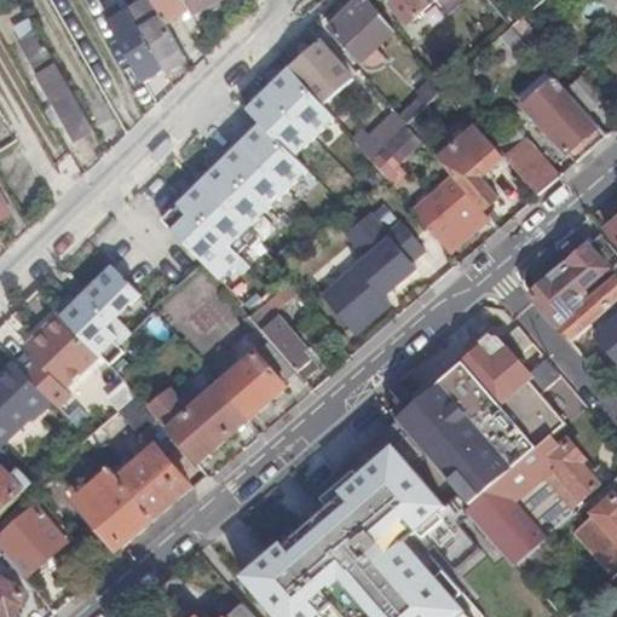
[(134,15),(165,68),(184,56),(163,21),(151,0),(142,0),(130,7),(134,15)]
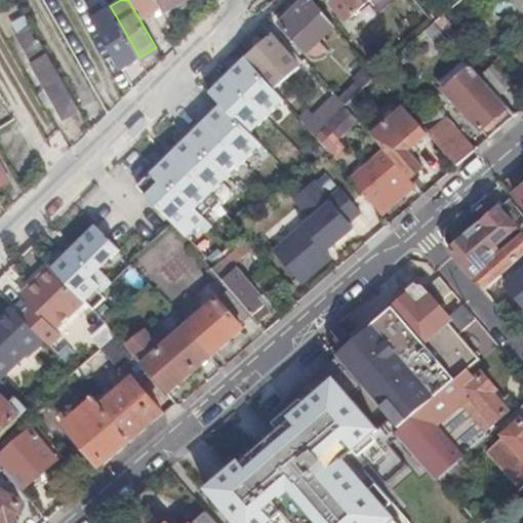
[(128,0),(138,17),(160,6),(156,0),(128,0)]
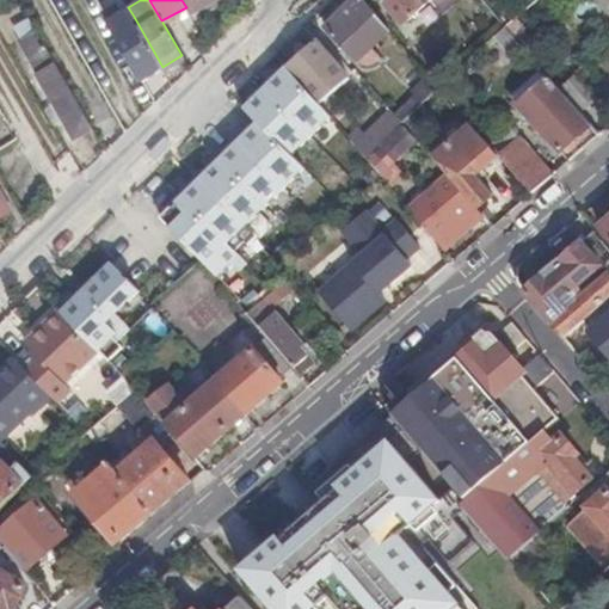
[(182,0),(186,7),(189,12),(210,0),(182,0)]
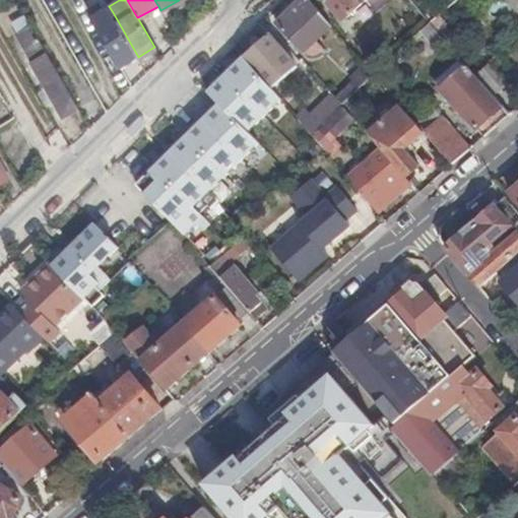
[(329,22),(309,0),(301,0),(275,22),(299,50),(329,22)]
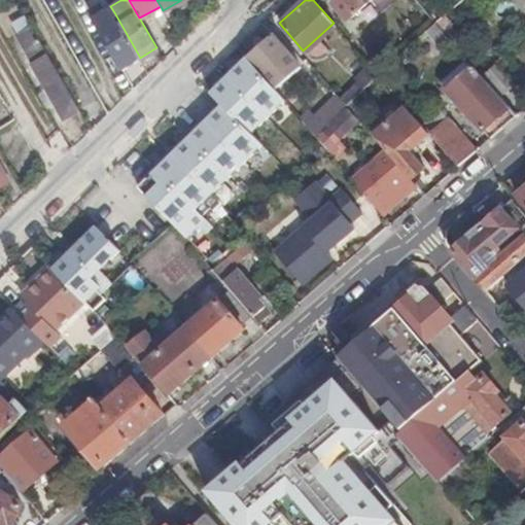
[(341,0),(335,6),(346,20),(368,0),(341,0)]
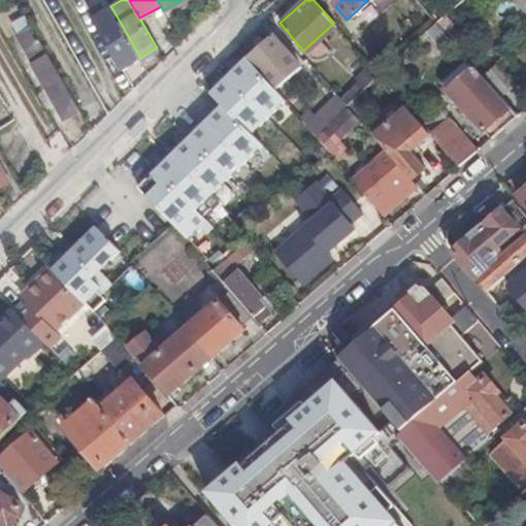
[(96,23),(122,68),(140,58),(114,12),(96,23)]
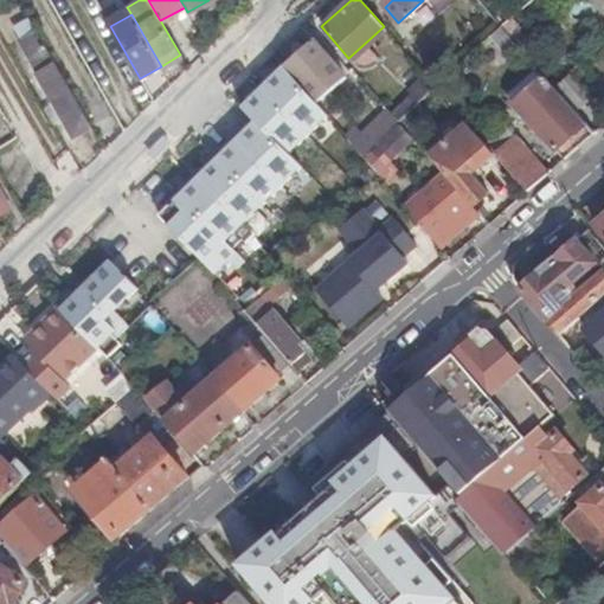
[(36,30),(30,20),(23,25),(20,39),(36,30)]
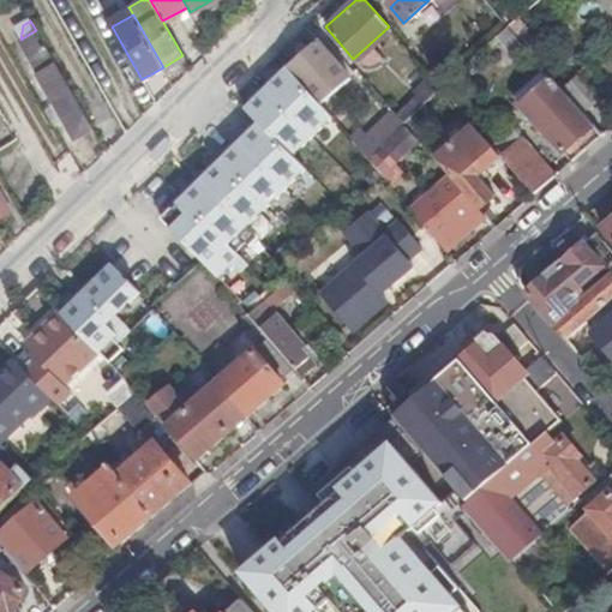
[(525,46),(507,24),(496,34),(514,54),(525,46)]
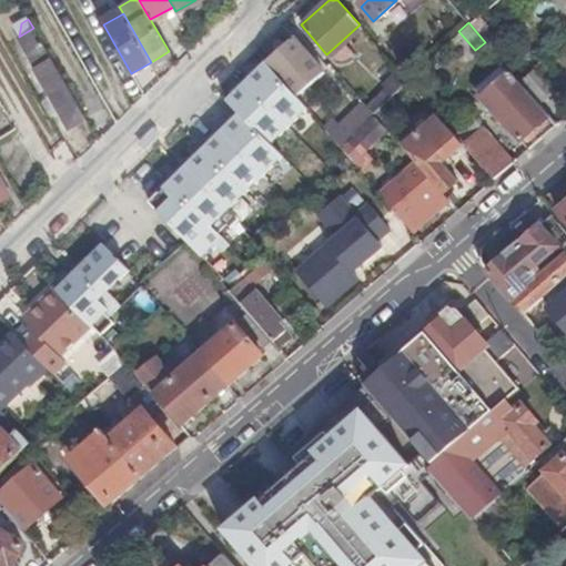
[(67,125),(83,115),(33,28),(19,37),(36,66),(33,67),(67,125)]
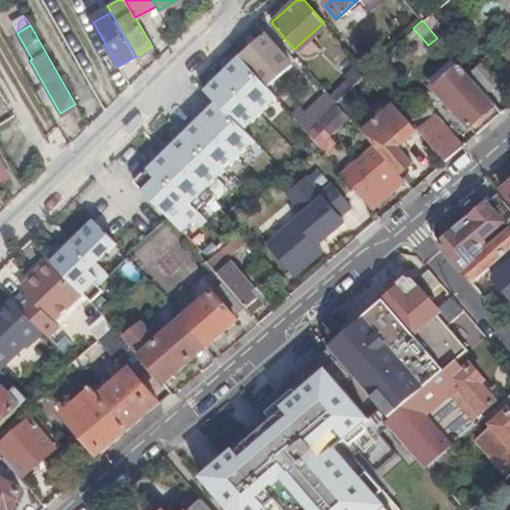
[(263,33),(238,54),(266,86),(291,64),(263,33)]
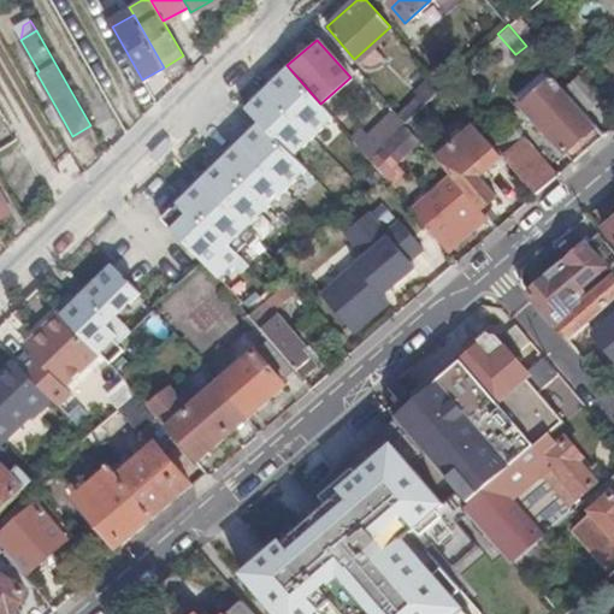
[(320,104),(287,65),(237,113),(248,125),(151,223),(165,237),(218,290),(285,224),(276,211),(312,175),(299,160),(334,124),(320,104)]
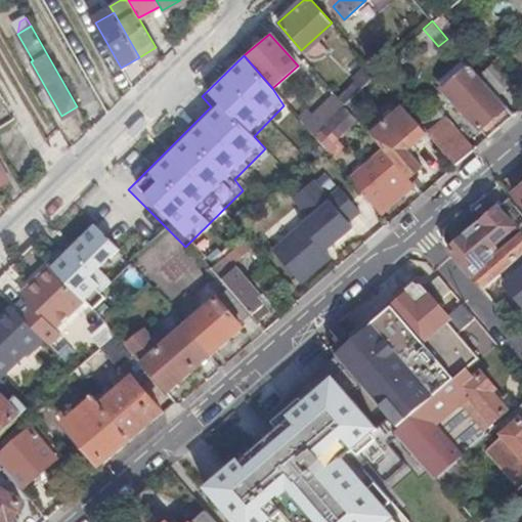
[(476,73),(463,56),(438,79),(445,87),(444,88),(485,136),(512,114),(476,73)]
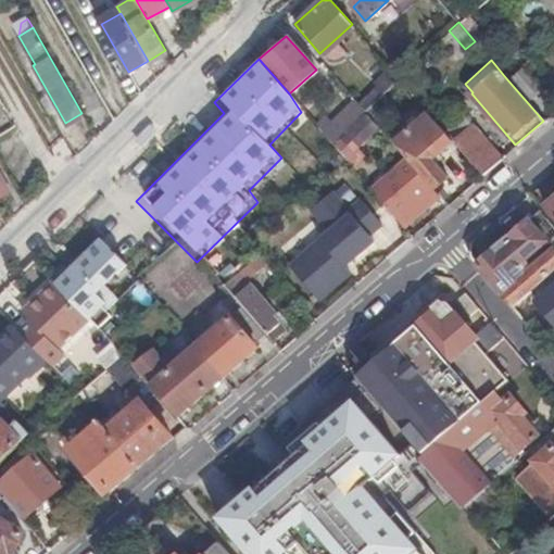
[(374,79),(383,91),(398,77),(397,75),(388,65),(374,79)]
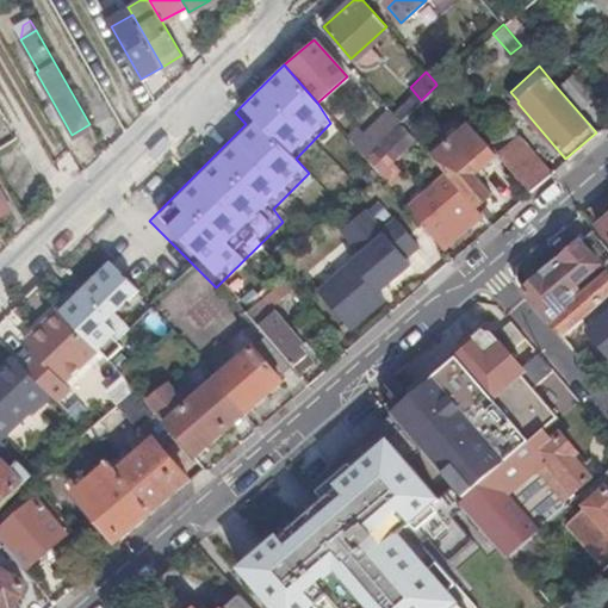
[(570,72),(556,84),(577,110),(591,97),(570,72)]
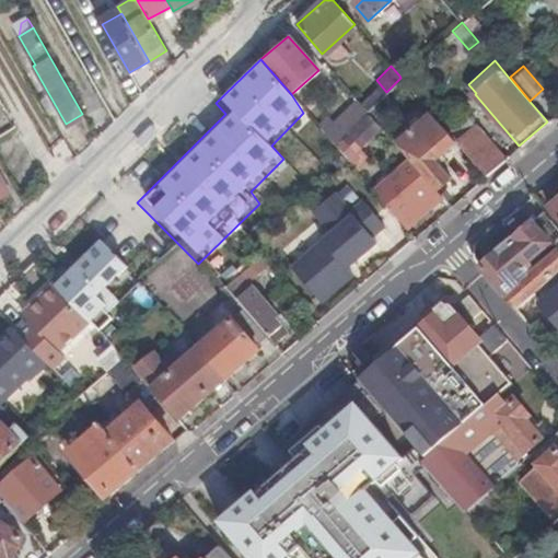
[(365,112),(357,100),(340,117),(350,127),(365,112)]
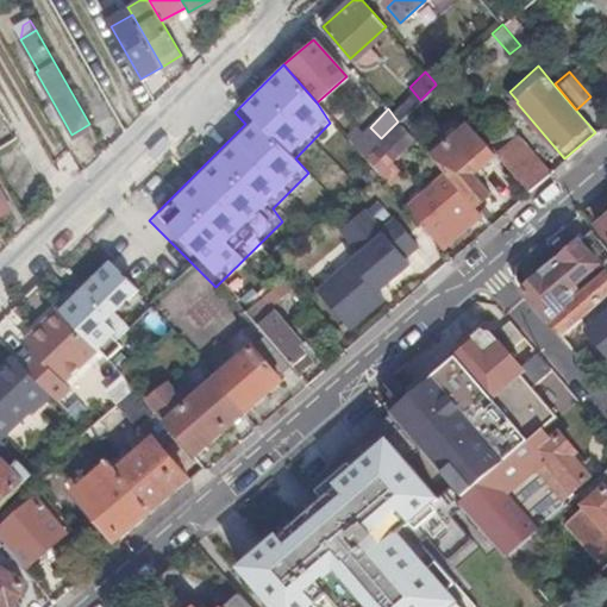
[(467,121),(430,155),(446,174),(474,206),(489,193),(473,174),(495,154),(486,143),(467,121)]
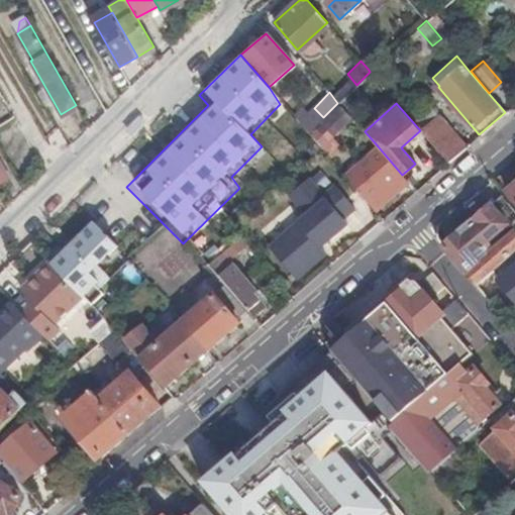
[(431,106),(412,121),(420,130),(447,162),(465,146),(431,106)]
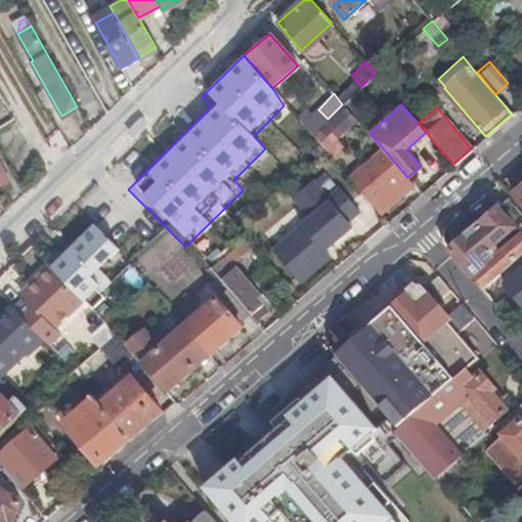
[(318,129),(313,135),(334,159),(344,148),(336,137),(353,120),(344,109),(320,131),(318,129)]
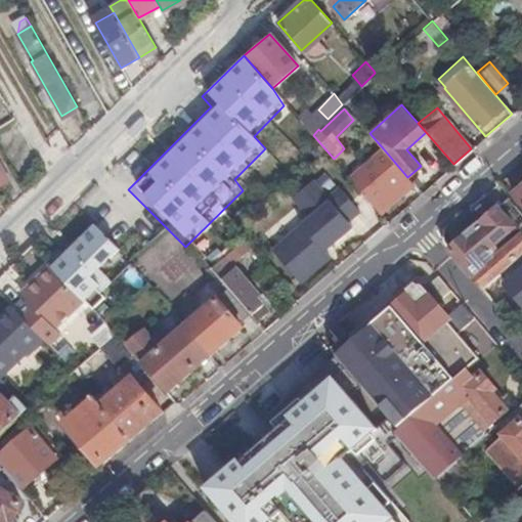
[(318,110),(303,124),(312,134),(328,119),(318,110)]
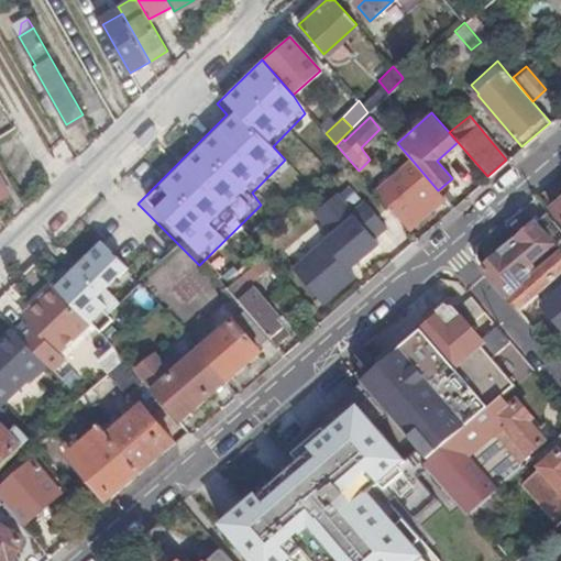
[(376,191),(383,198),(384,197),(408,226),(442,196),(438,190),(413,161),(376,191)]
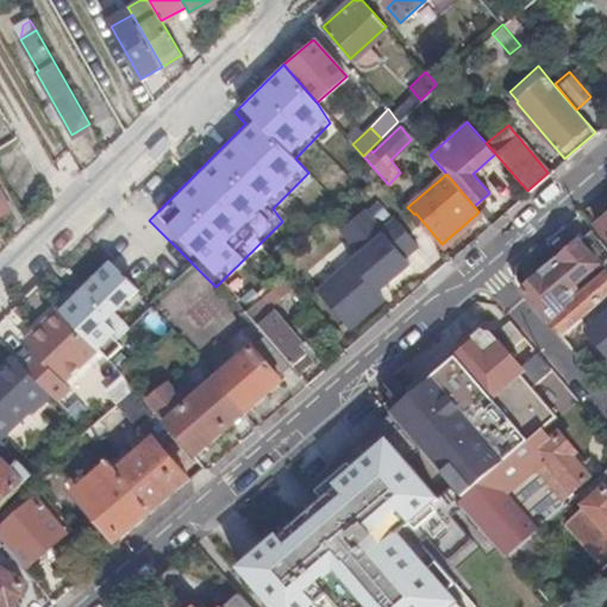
[(339,232),(357,252),(380,232),(362,212),(339,232)]
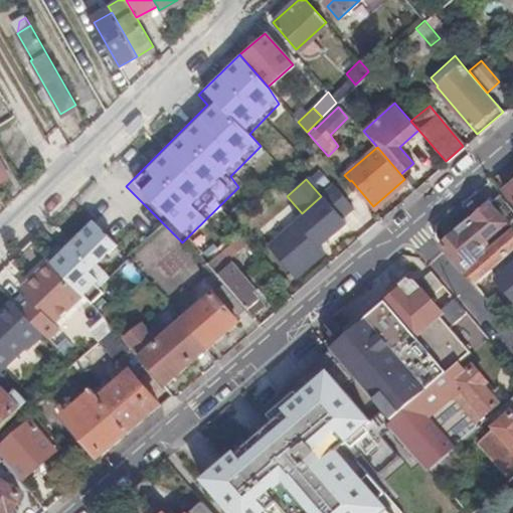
[(512,183),(504,191),(512,201),(512,183)]
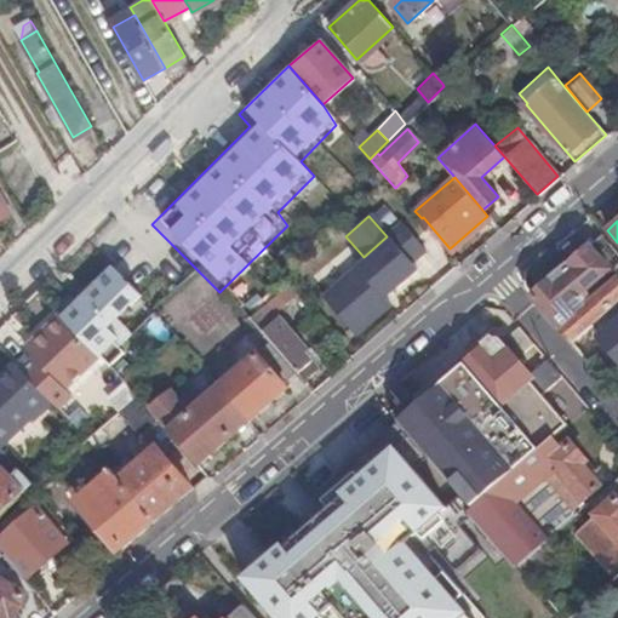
[(364,257),(353,267),(382,298),(415,268),(387,236),(364,257)]
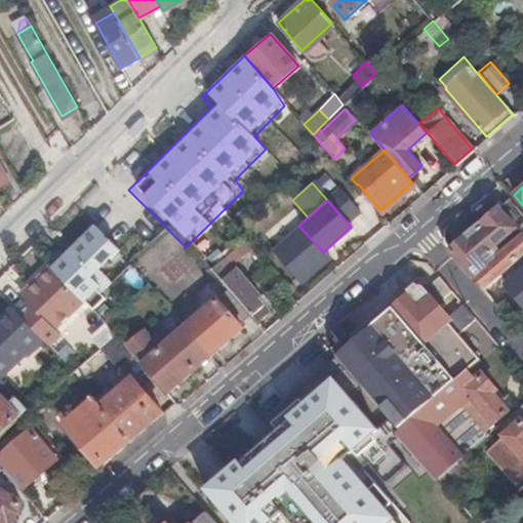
[(464,235),(447,248),(469,273),(497,250),(493,245),(514,227),(497,207),(481,220),(485,226),(468,240),(464,235)]
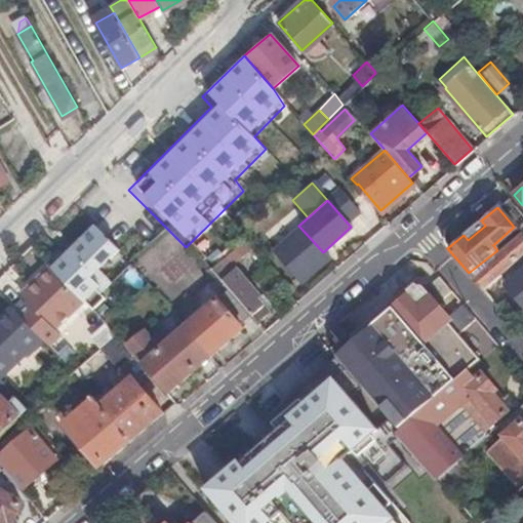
[(481,220),(464,235),(468,240),(485,226),(481,220)]
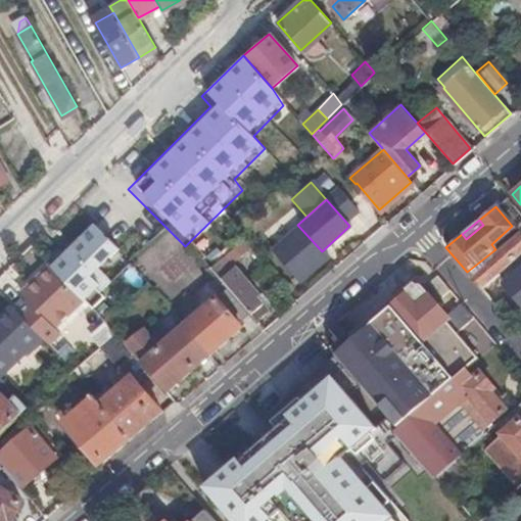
[(322,251),(297,225),(270,250),(299,283),(327,258),(322,251)]
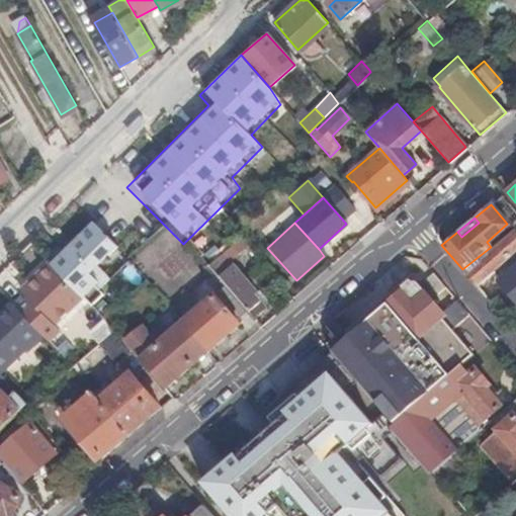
[(93,225),(53,265),(82,295),(98,282),(93,276),(118,250),(93,225)]
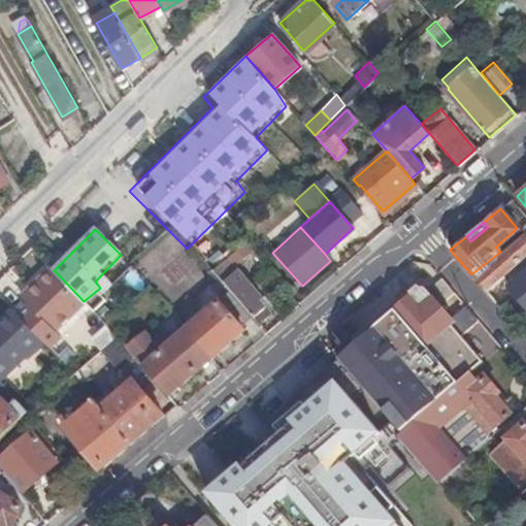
[(525,230),(500,252),(471,274),(486,291),(525,257),(525,230)]
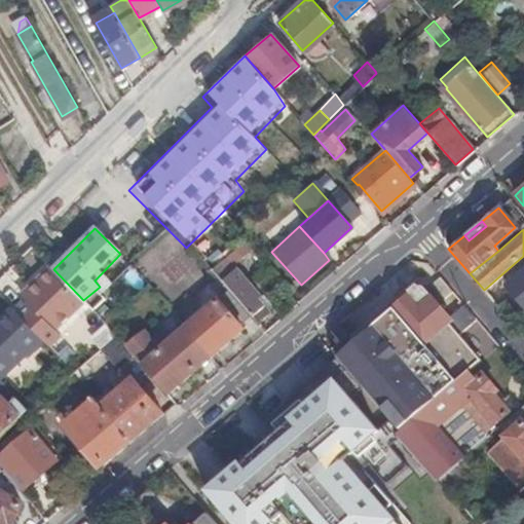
[(242,241),(212,269),(228,288),(251,314),(257,322),(268,312),(257,299),(260,296),(233,263),(250,249),(242,241)]
